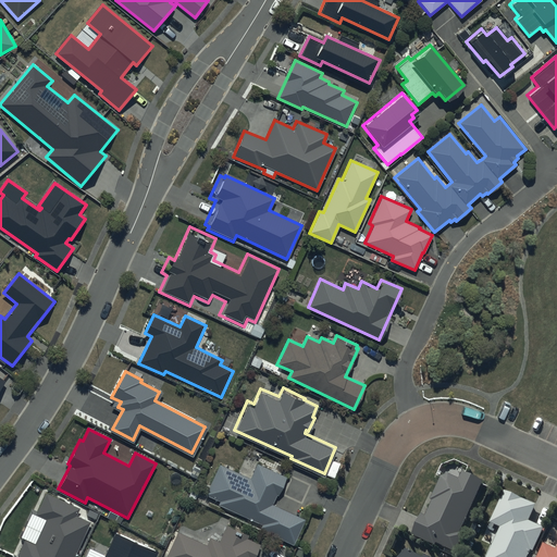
[(219,461),(205,492),(219,498),(218,502),(262,521),(259,528),(293,543),(305,517),(272,502),(276,492),(277,493),(286,473),(257,460),(250,474),(219,461)]
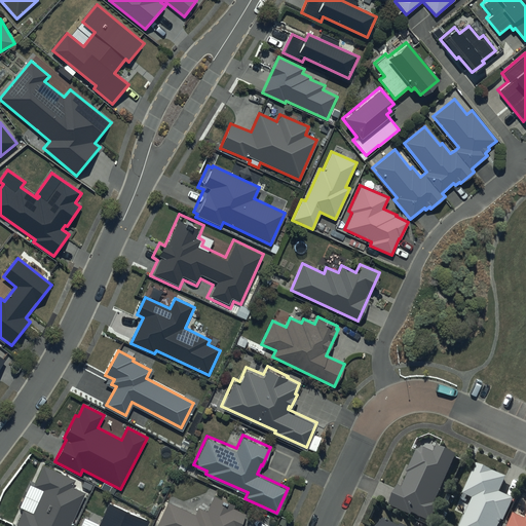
[(456,456),(437,448),(434,455),(423,451),(417,453),(408,475),(409,476),(403,490),(398,488),(389,508),(411,517),(411,516),(430,524),(438,508),(435,505),(456,456)]
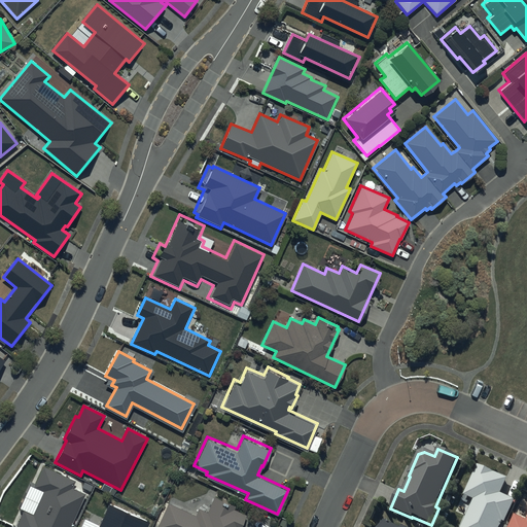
[(75,482),(43,467),(34,488),(30,486),(20,508),(25,511),(16,526),(71,526),(85,495),(72,489),(75,482)]
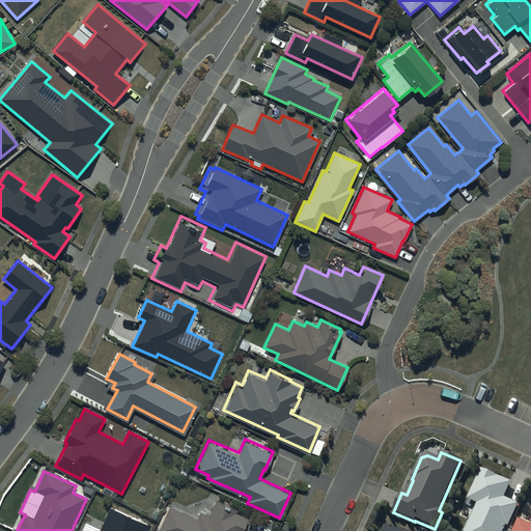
[(511,484),(481,471),(468,502),(477,506),(466,530),(504,530),(506,528),(508,528),(519,505),(505,499),(511,484)]
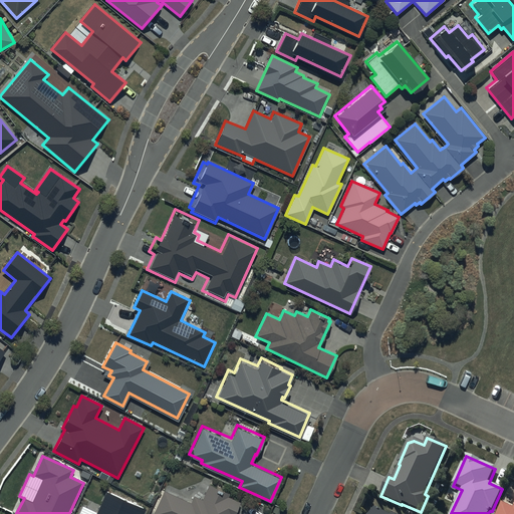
[(164,488),(153,512),(156,513),(233,513),(240,499),(229,494),(230,491),(209,481),(202,496),(194,493),(191,500),(164,488)]
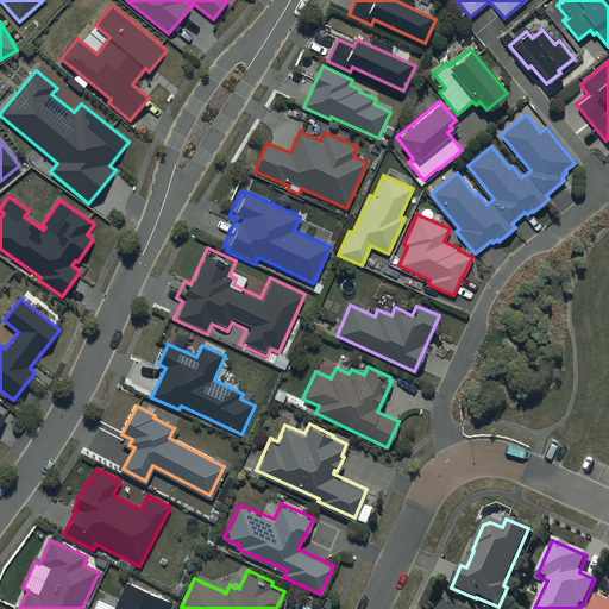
[(169,608),(173,603),(125,583),(113,608),(169,608)]
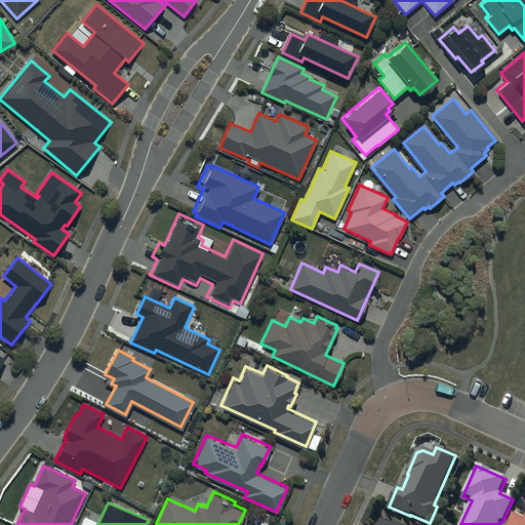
[(524,524),(524,519),(524,521),(513,516),(508,524),(524,524)]
